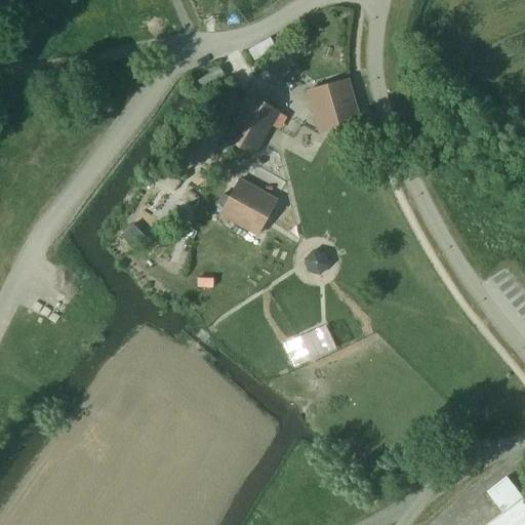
[(349,80),(315,89),(327,132),(361,122),(349,80)]
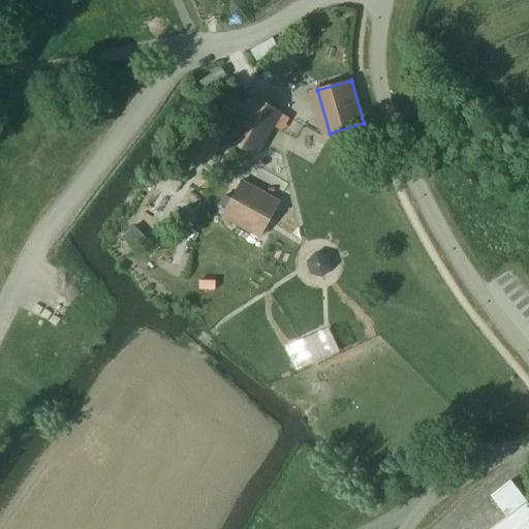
[(237,145),(255,156),(281,113),(251,94),(224,137),(226,138),(237,145)]
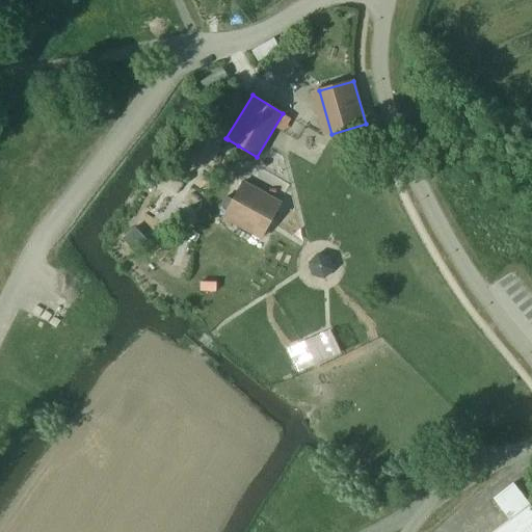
[(223,125),(232,110),(221,104),(212,118),(223,125)]
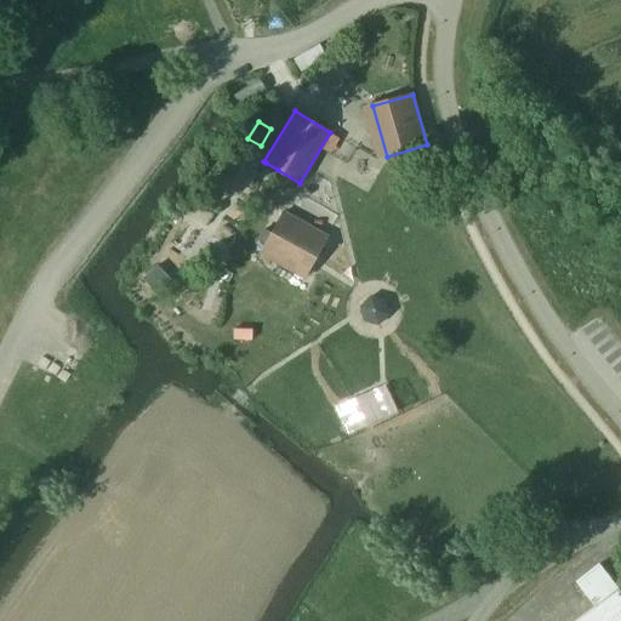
[(273,180),(273,178),(278,170),(266,163),(261,172),(273,180)]
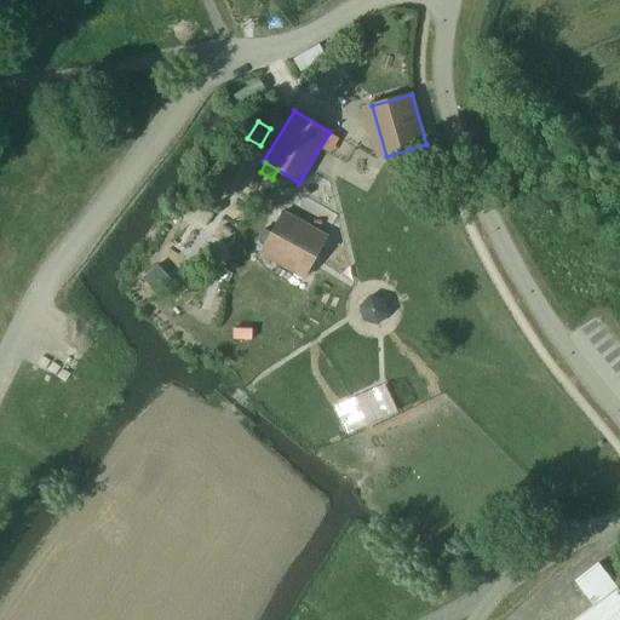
[(322,245),(280,220),(260,256),(303,279),(322,245)]
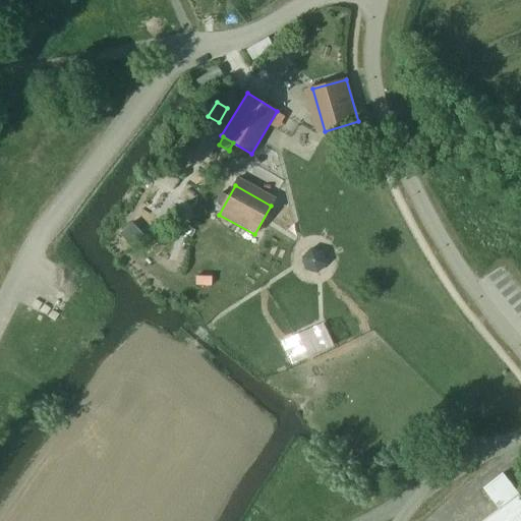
[(311,250),(303,258),(306,269),(317,272),(325,264),(322,253),(311,250)]
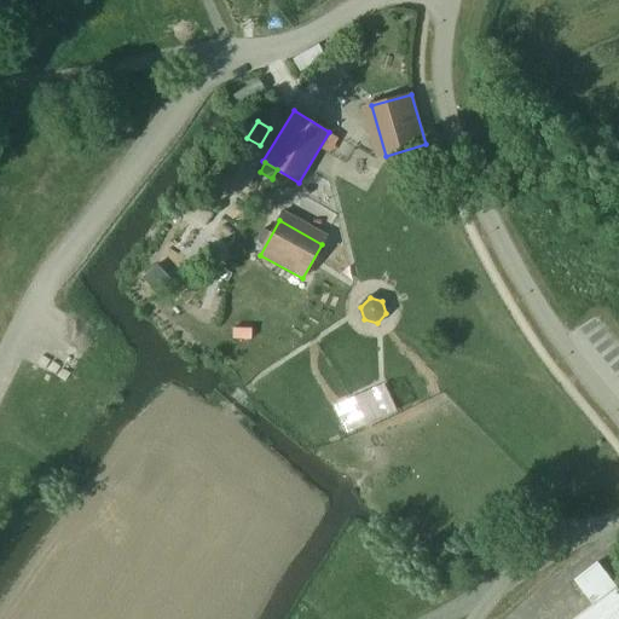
[(233,328),(233,339),(252,339),(252,329),(233,328)]
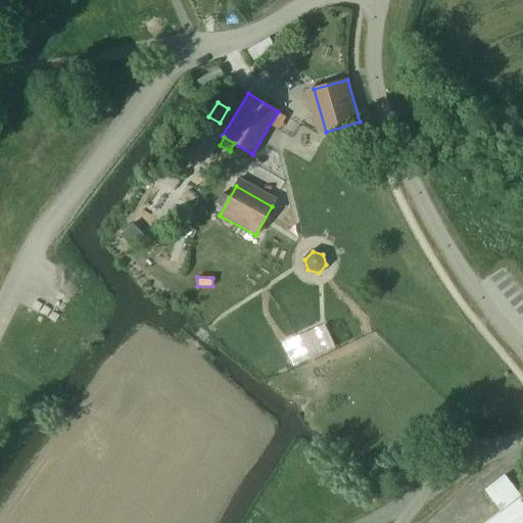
[(336,316),(277,343),(287,366),(346,338),(336,316)]
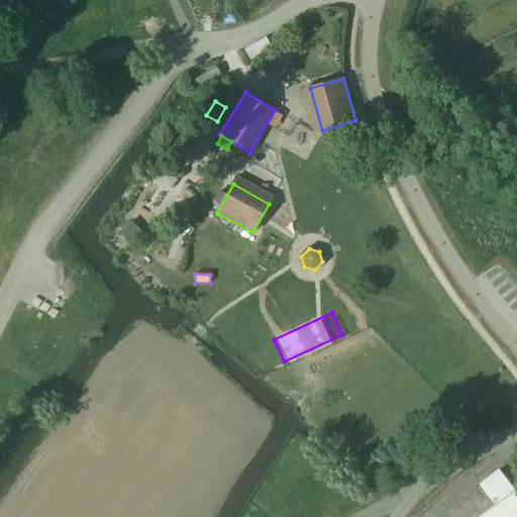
[(516,516),(516,493),(499,470),(480,485),(496,505),(480,516),(516,516)]
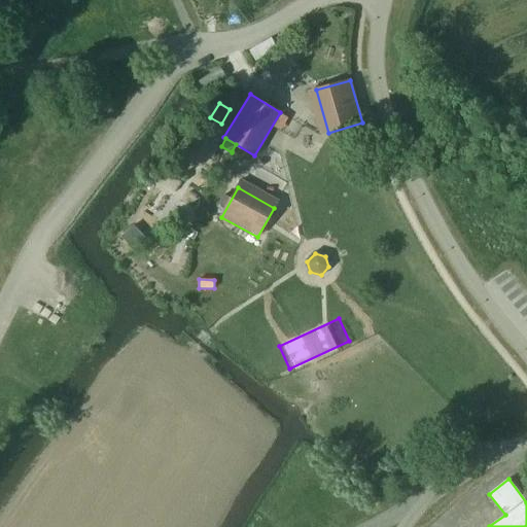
All buildings are outlined.
